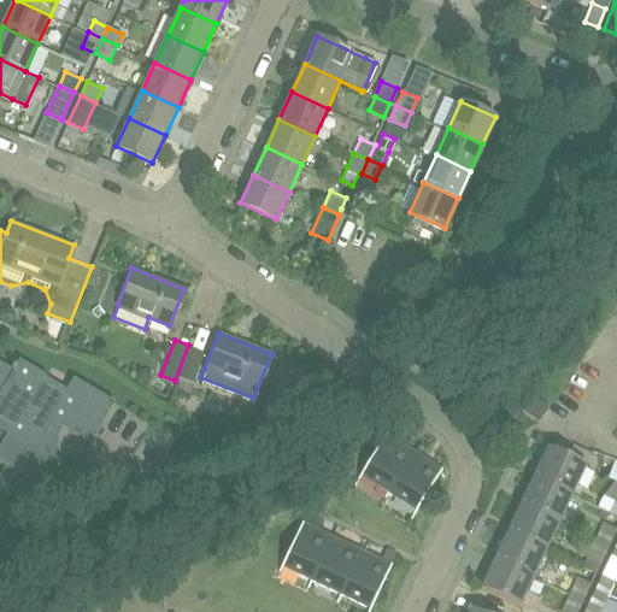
[(204,351),(188,345),(175,381),(176,381),(175,384),(189,390),(194,380),(204,351)]
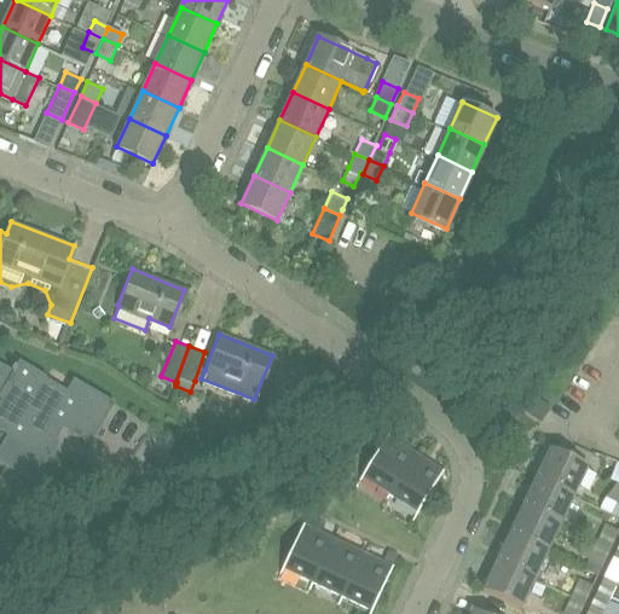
[(19,358),(16,365),(13,364),(11,368),(0,360),(0,428),(9,433),(3,444),(15,451),(13,452),(41,469),(58,440),(59,441),(59,440),(57,438),(64,426),(67,427),(91,441),(115,400),(74,376),(67,388),(46,376),(46,375),(19,358)]
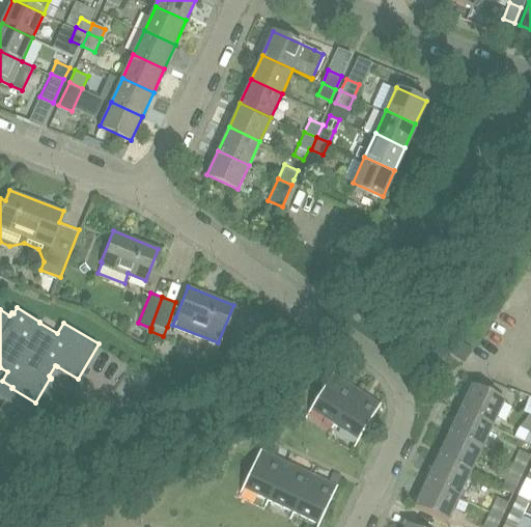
[(463,360),(471,349),(454,337),(446,350),(463,360)]
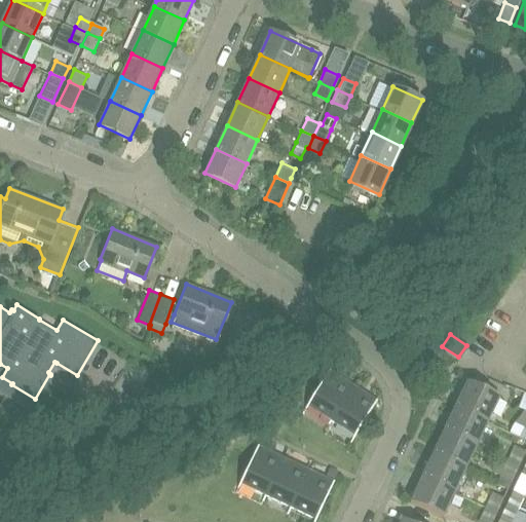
[(333,419),(354,384),(328,368),(306,403),(333,419)]
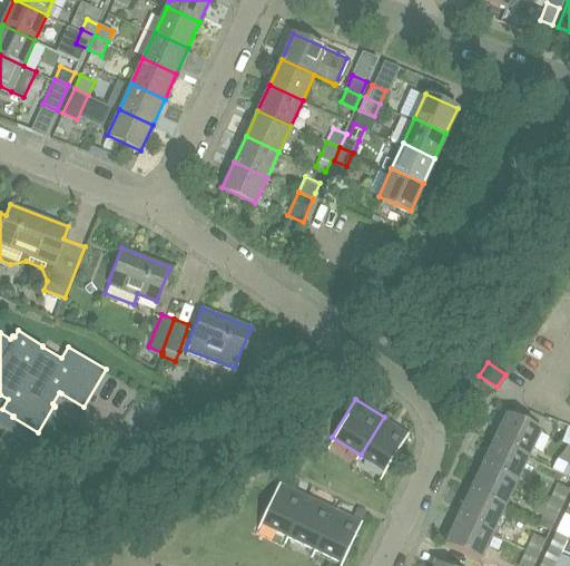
[(504,412),(492,438),(528,455),(540,429),(504,412)]
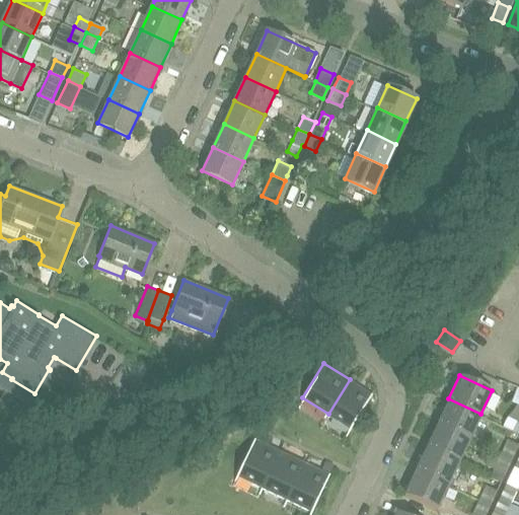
[(131,378),(122,392),(130,397),(138,382),(131,378)]
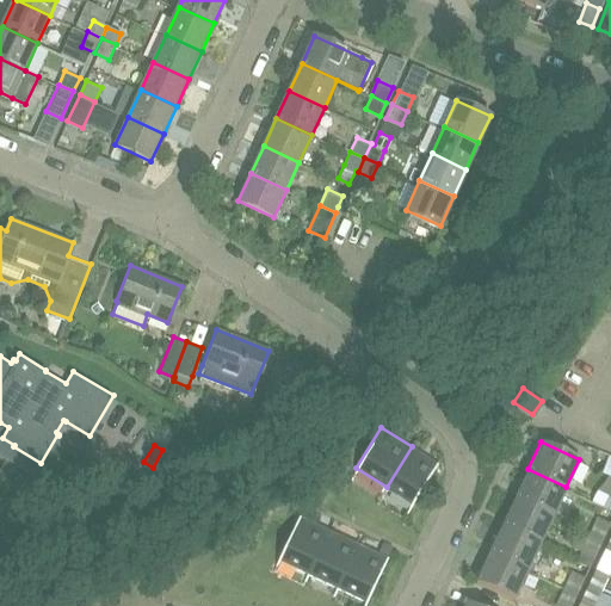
[(437,462),(412,446),(387,487),(411,502),(437,462)]
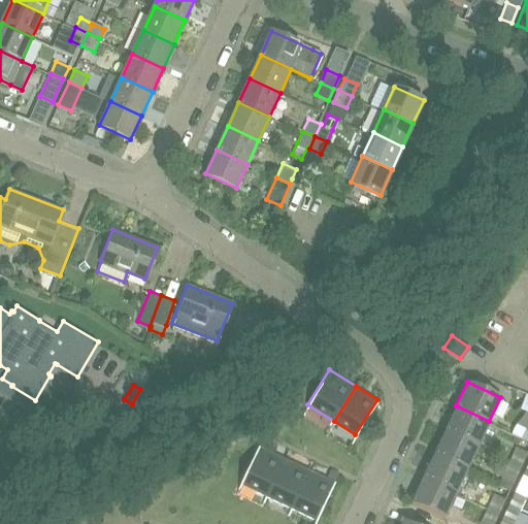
[(479,445),(489,421),(456,405),(444,429),(479,445)]
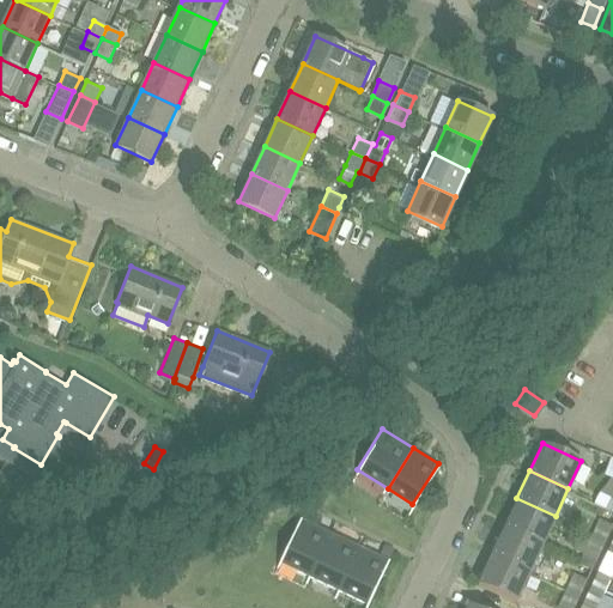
[(542,543),(556,516),(516,498),(504,526),(542,543)]
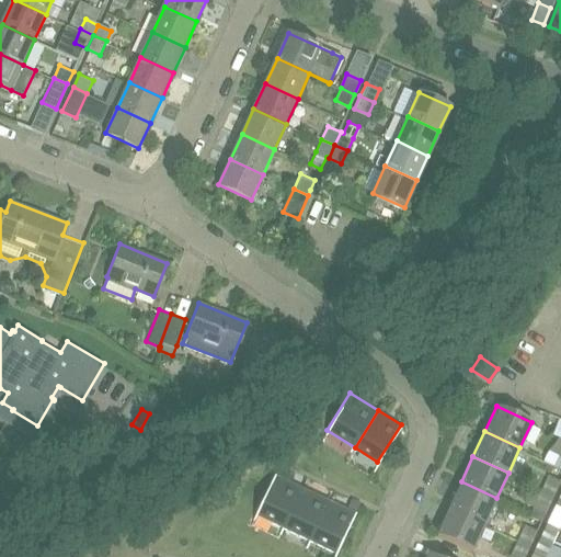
[(281,525),(299,486),(273,473),(254,512),(281,525)]
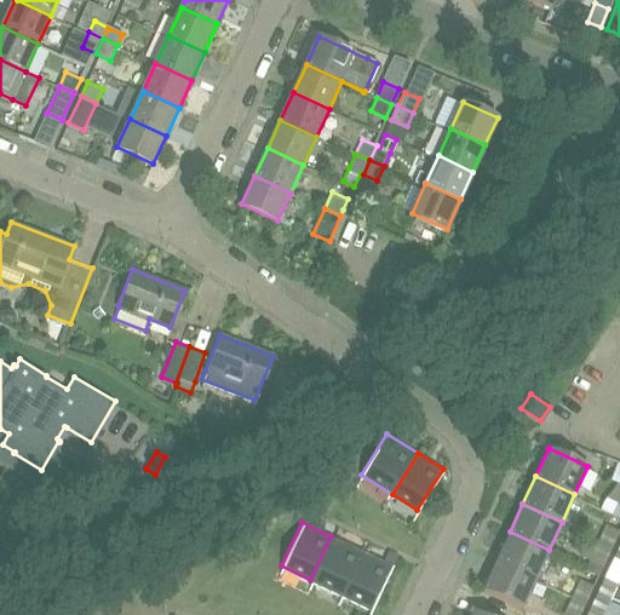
[(606,522),(597,539),(610,546),(619,528),(606,522)]
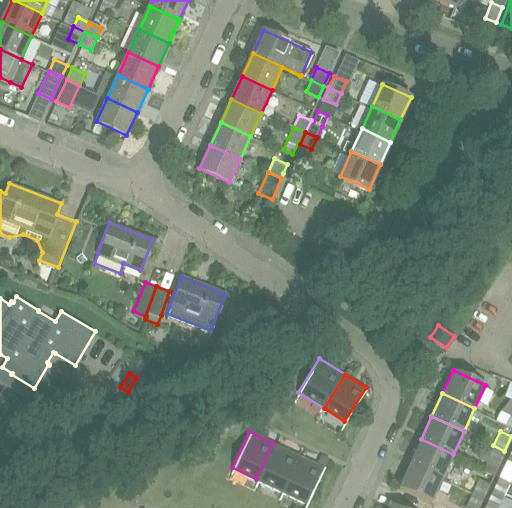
[(442,478),(453,454),(421,439),(410,463),(442,478)]
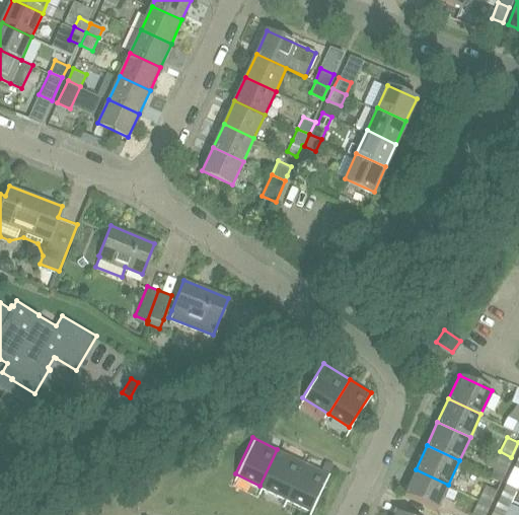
[(504,471),(511,457),(500,451),(492,448),(485,462),(504,471)]
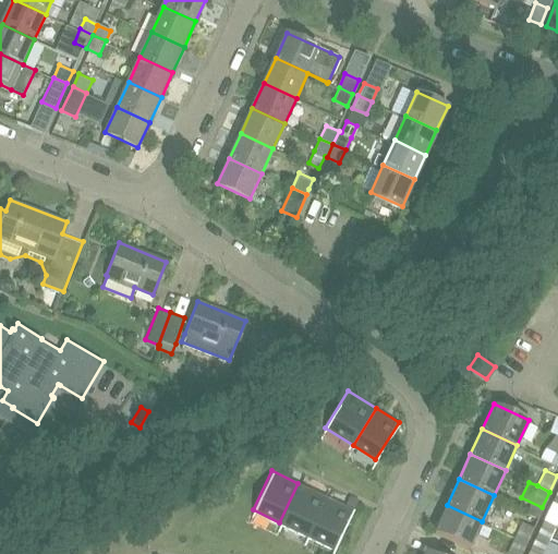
[(305,534),(324,496),(298,483),(279,522),(305,534)]
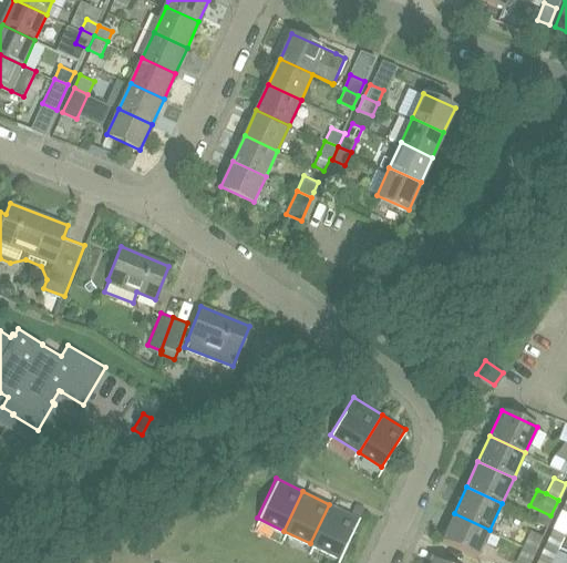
[(566,495),(556,519),(566,522),(566,495)]
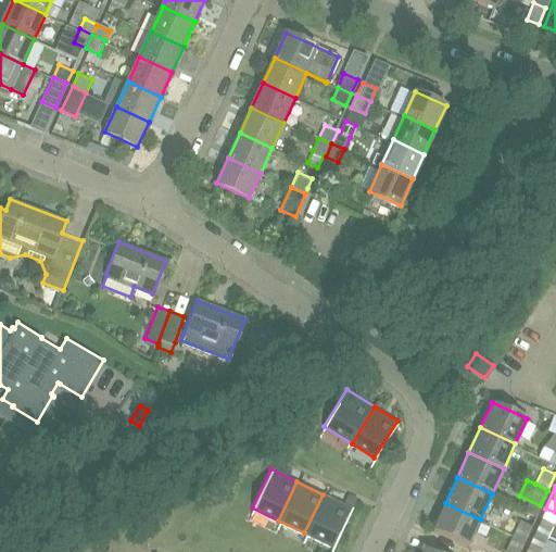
[(351,507),(329,497),(323,494),(304,532),(332,547),(351,507)]
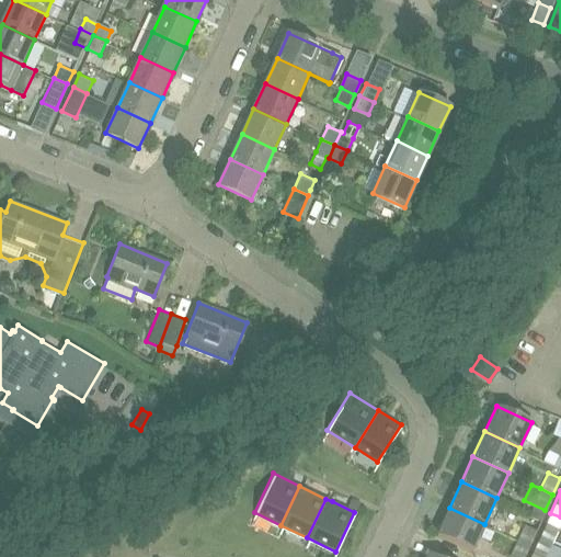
[(472,549),(484,524),(449,508),(437,533),(472,549)]
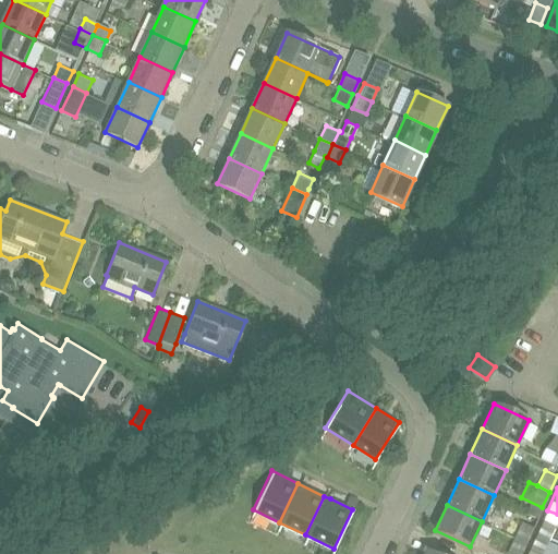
[(547,540),(557,517),(557,514),(547,510),(535,536),(547,540)]
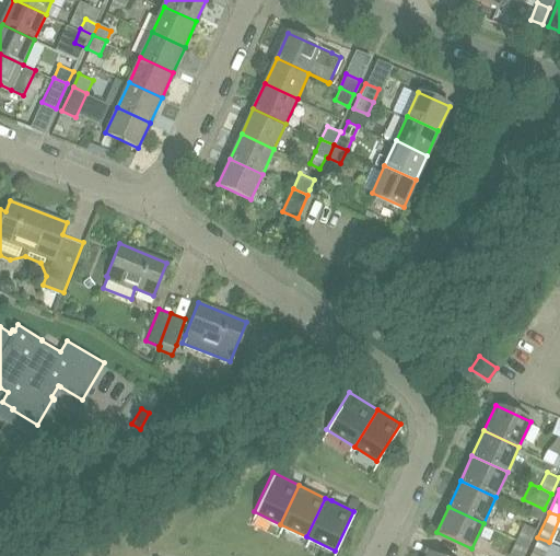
[(524,521),(516,536),(527,543),(535,526),(524,521)]
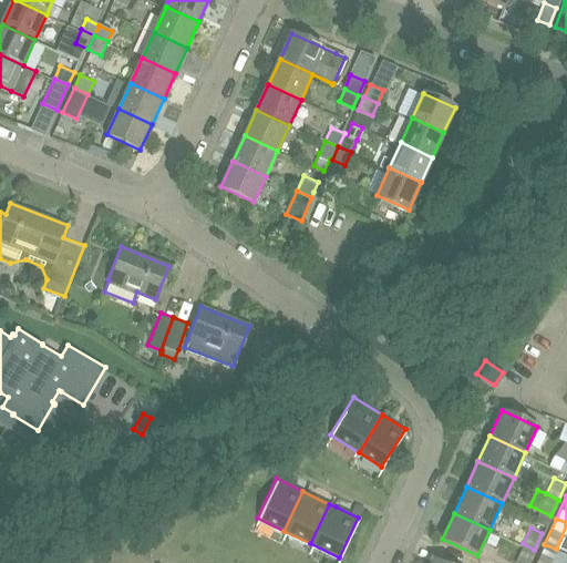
[(522,562),(527,562),(534,550),(523,543),(515,560),(522,562)]
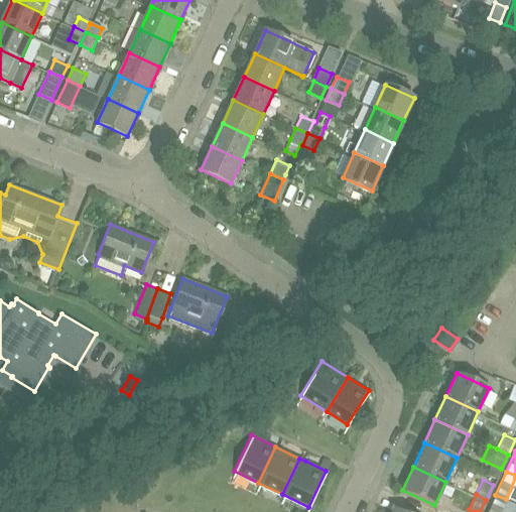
[(500,511),(506,499),(495,495),(487,511),(500,511)]
